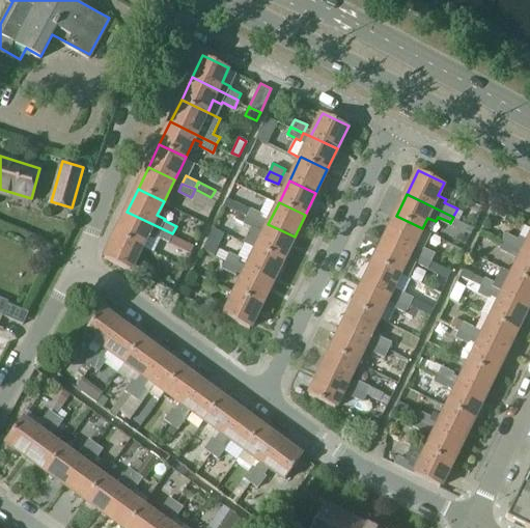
[(251,207),(248,215),(261,220),(265,214),(263,213),(251,207)]
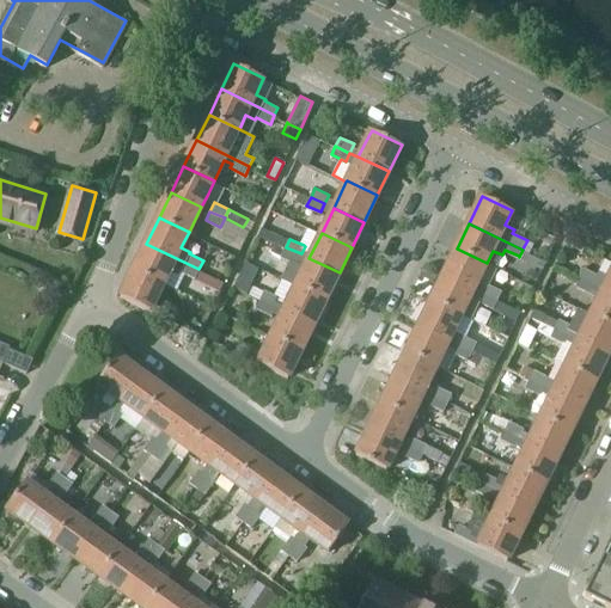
[(275,244),(270,252),(281,257),(295,264),(297,263),(305,268),(297,284),(327,299),(340,272),(309,258),(301,253),(286,247),(275,243),(275,244)]
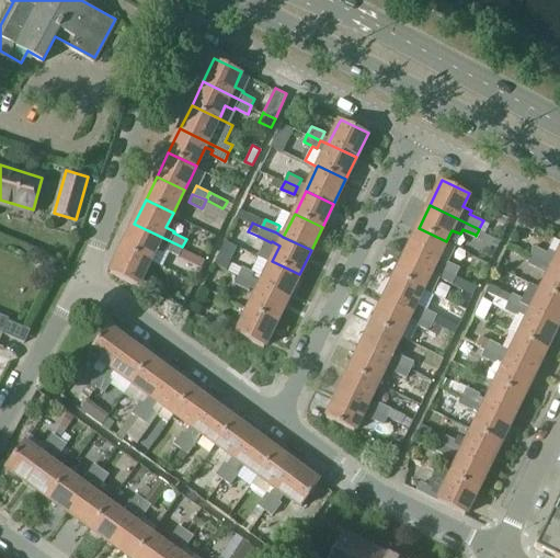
[(134,224),(123,248),(150,261),(156,249),(166,253),(167,249),(179,254),(182,247),(134,224)]
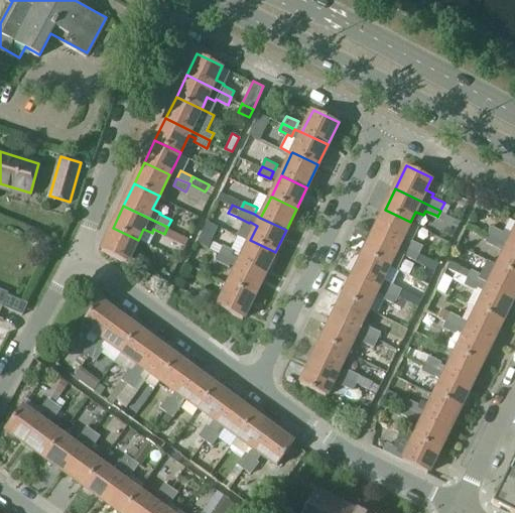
[(385,210),(375,231),(400,243),(410,222),(385,210)]
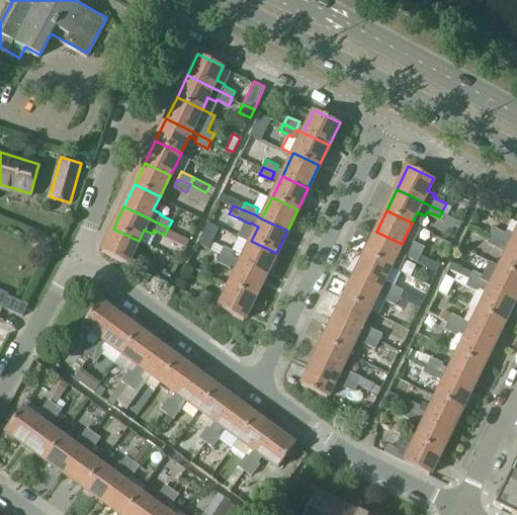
[(495,227),(492,233),(516,245),(516,233),(507,229),(506,232),(495,227)]
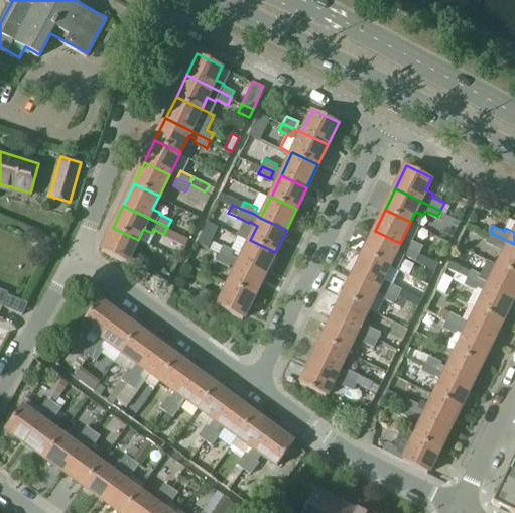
[(113,228),(102,250),(127,262),(138,240),(113,228)]
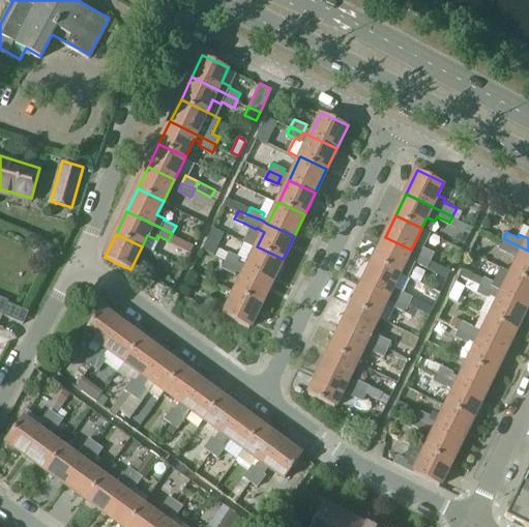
[(385,237),(374,259),(400,271),(409,276),(416,262),(447,276),(451,269),(432,260),(418,254),(411,250),(385,237)]
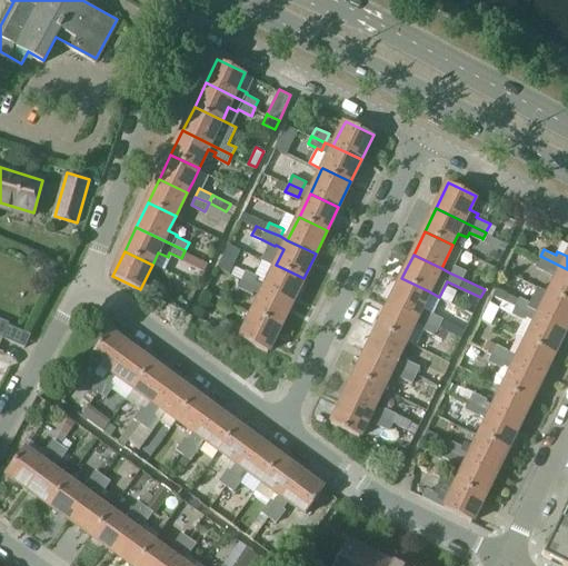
[(567,269),(540,256),(536,265),(549,271),(550,268),(559,272),(550,291),(567,299),(567,269)]
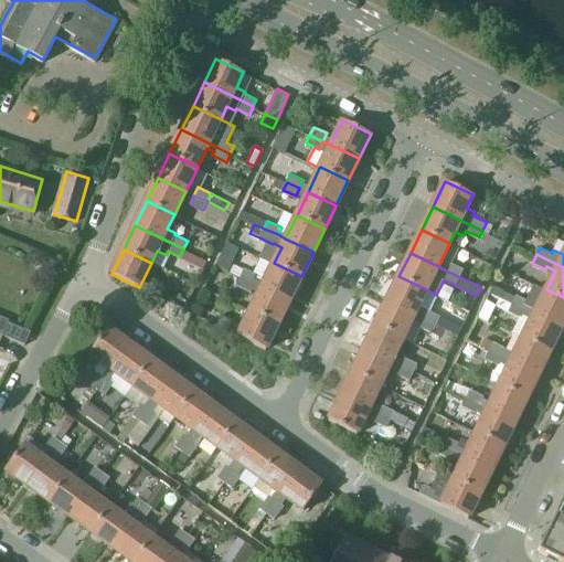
[(195,255),(192,262),(204,268),(208,261),(195,255)]
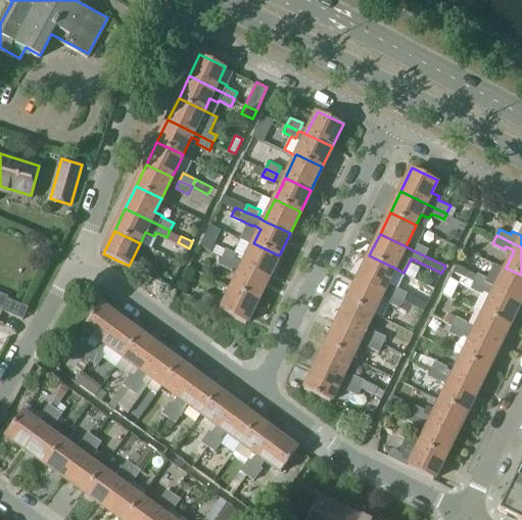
[(217,243),(214,250),(223,255),(235,262),(242,265),(268,278),(279,255),(253,243),(252,243),(245,240),(241,238),(235,252),(217,243)]
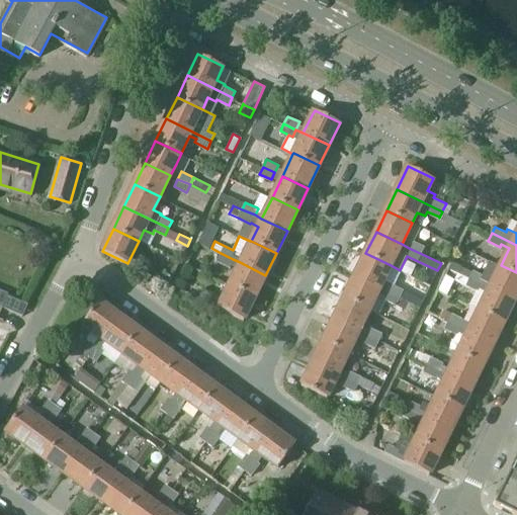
[(412,240),(409,248),(422,254),(425,247),(412,240)]
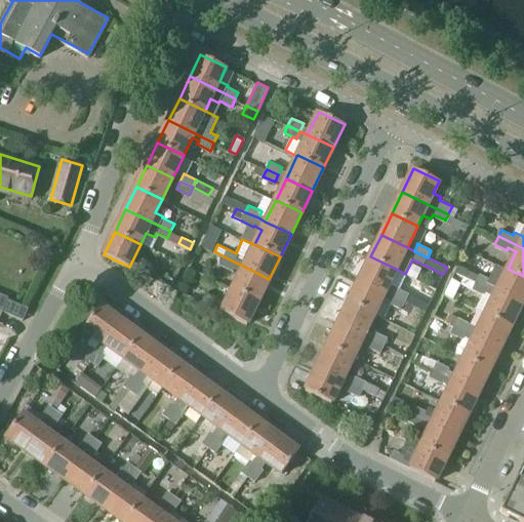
[(224,256),(219,264),(233,271),(236,263),(224,256)]
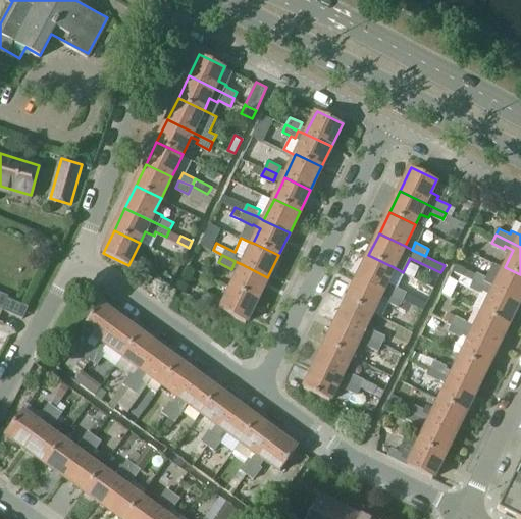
[(368,255),(358,276),(383,289),(394,267),(368,255)]
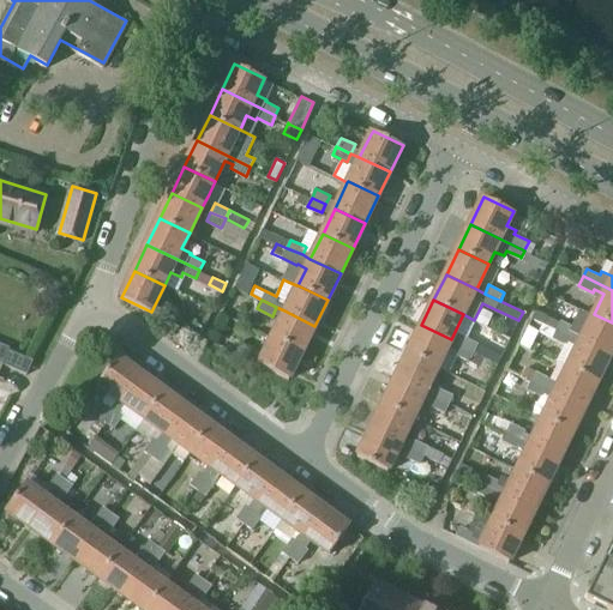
[(164,306),(161,315),(175,322),(179,313),(164,306)]
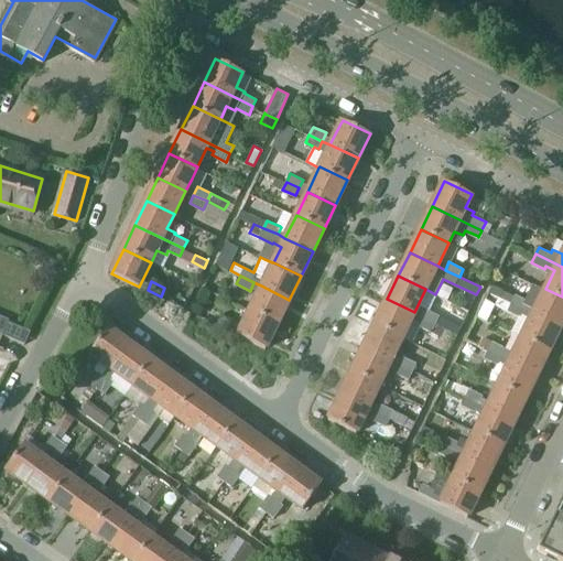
[(516,294),(511,302),(561,325),(562,322),(562,297),(545,289),(533,282),(526,299),(516,294)]
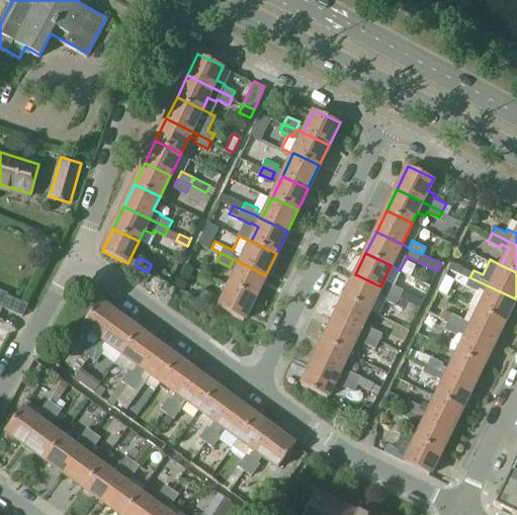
[(452,260),(448,267),(458,272),(459,272),(462,265),(452,260)]
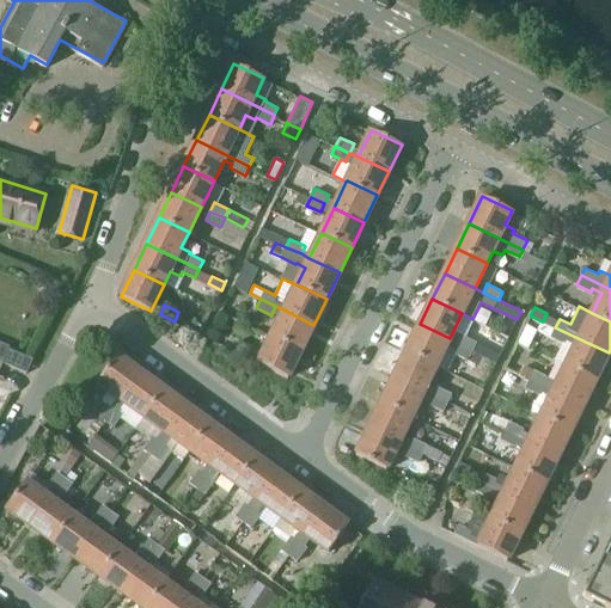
[(283,309),(272,336),(301,350),(313,325),(283,309)]
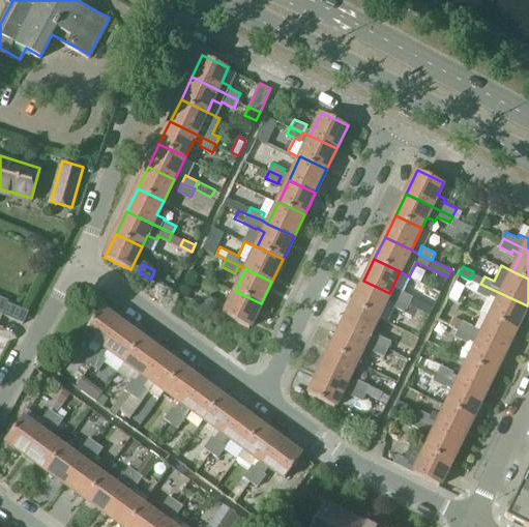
[(469,279),(466,285),(489,296),(481,312),(491,316),(517,328),(527,305),(480,284),(471,280),(470,279),(469,279)]
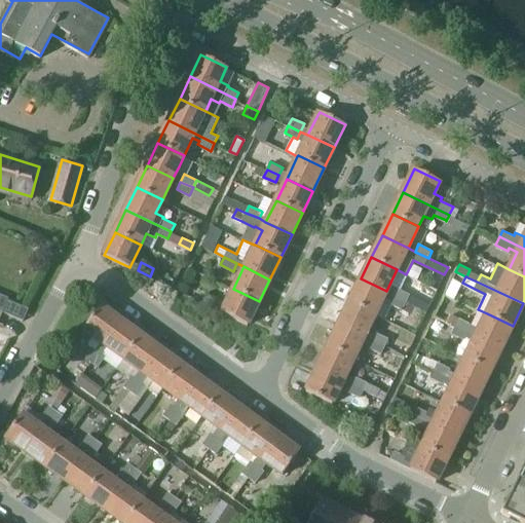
[(361,278),(349,301),(375,313),(383,297),(391,300),(390,302),(403,308),(407,301),(394,295),(386,291),(361,278)]
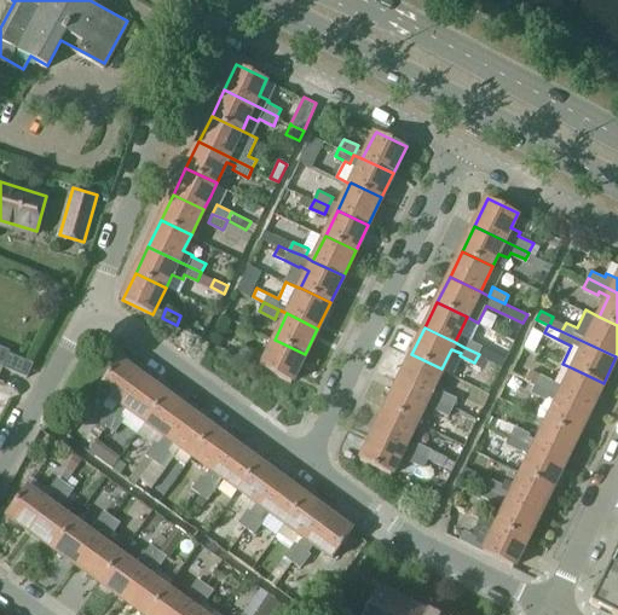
[(468,338),(463,347),(479,354),(483,346),(472,340),(468,338)]
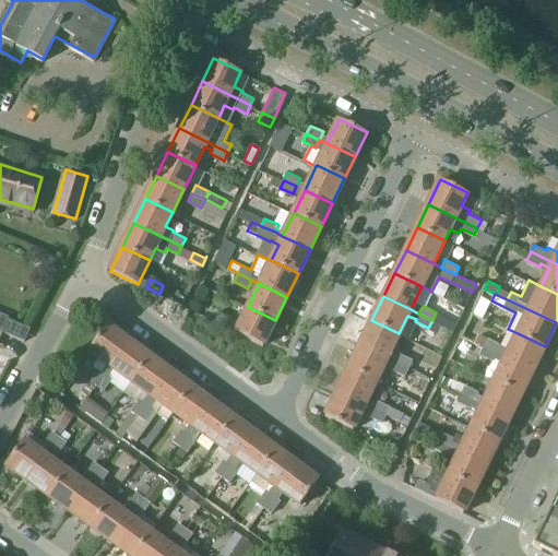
[(217,317),(215,320),(236,331),(263,344),(275,320),(248,307),(240,321),(232,317),(232,318),(220,312),(217,317)]
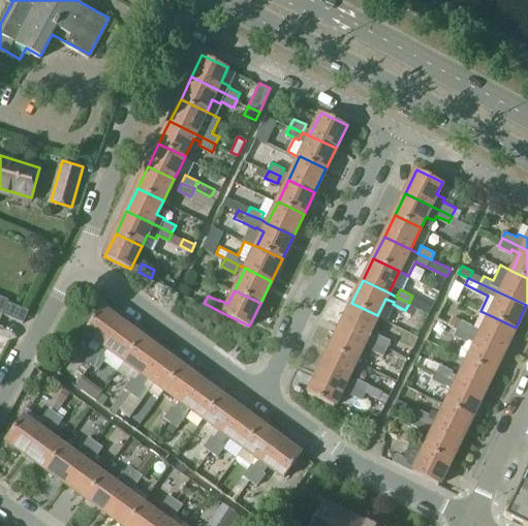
[(421,300),(416,308),(429,314),(433,305),(421,300)]
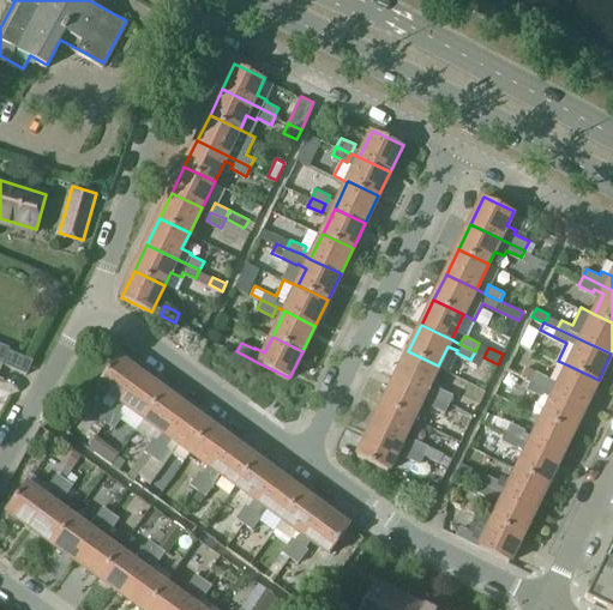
[(408,351),(396,376),(426,392),(430,385),(438,366),(408,351)]
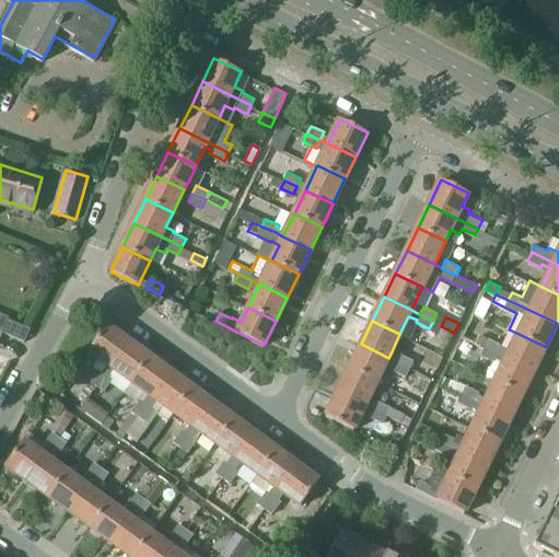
[(107,325),(90,349),(101,358),(95,366),(99,369),(99,368),(105,372),(128,340),(107,325)]
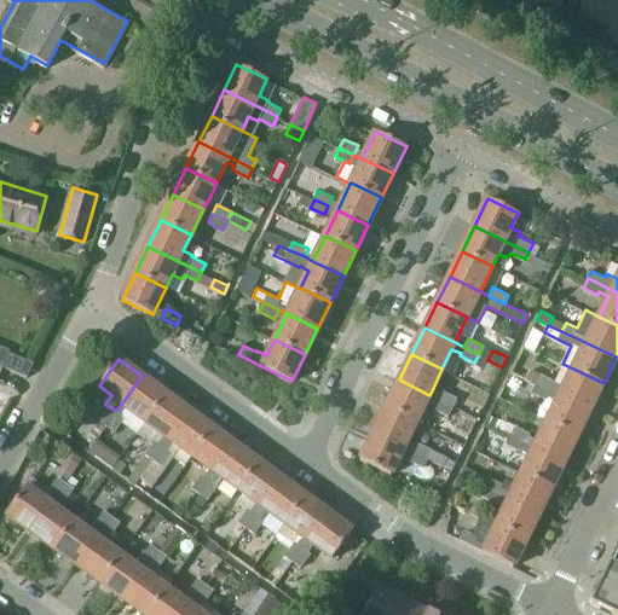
[(541,375),(536,383),(550,390),(560,394),(590,408),(604,383),(573,369),(565,386),(541,373),(541,375)]
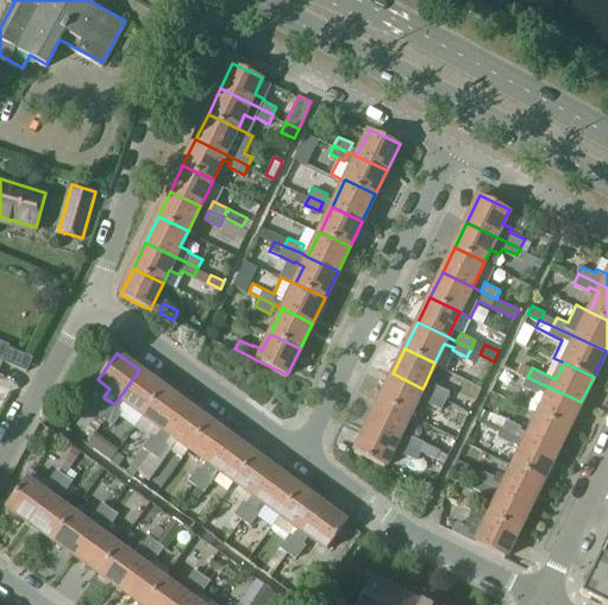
[(522,364),(518,372),(527,377),(532,369),(522,364)]
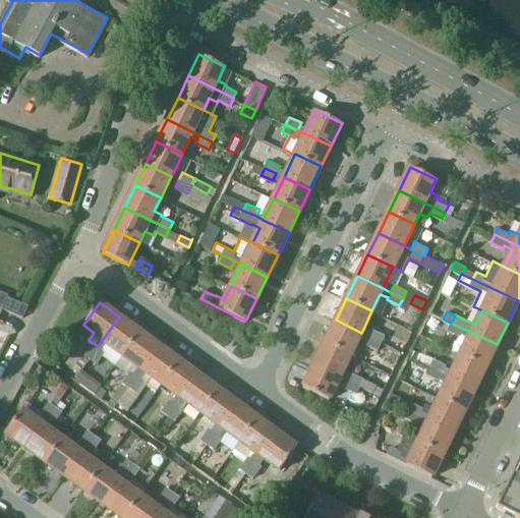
[(119,317),(98,346),(99,347),(105,351),(110,344),(123,353),(139,331),(119,317)]
